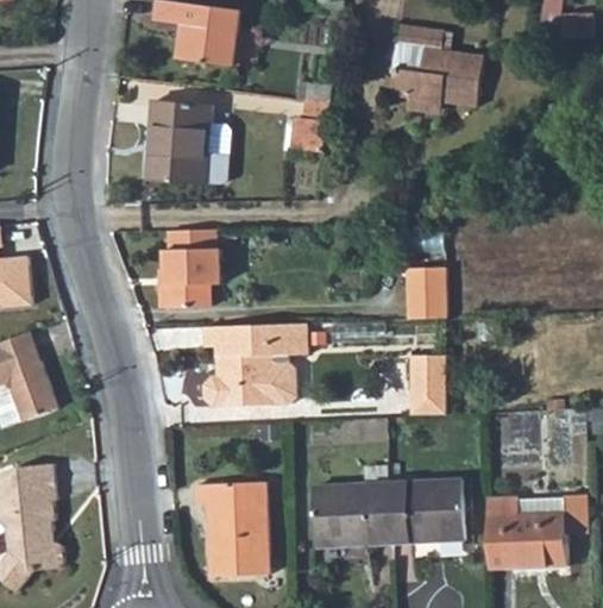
[(540,0),(536,27),(558,31),(560,12),(561,0),(540,0)]
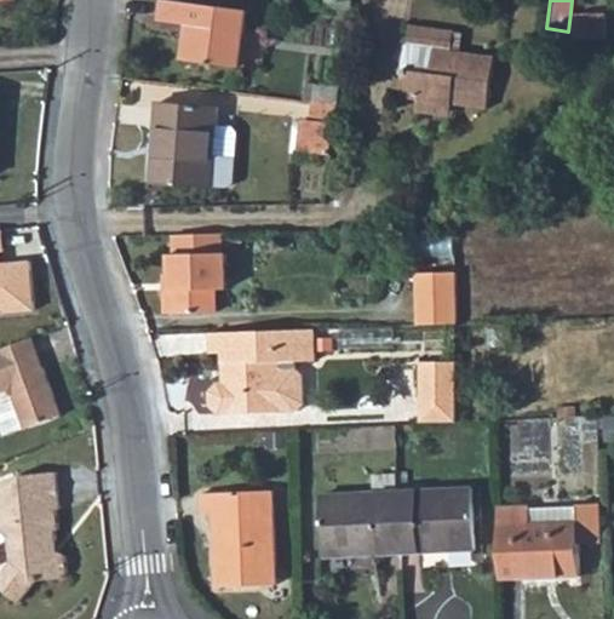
[(246,12),(159,3),(156,23),(183,27),(179,63),(239,70),(246,12)]
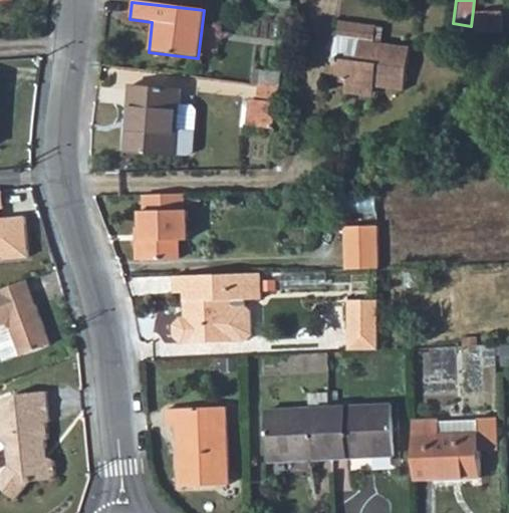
[(496,13),(473,10),(471,26),(469,33),(493,34),(496,13)]
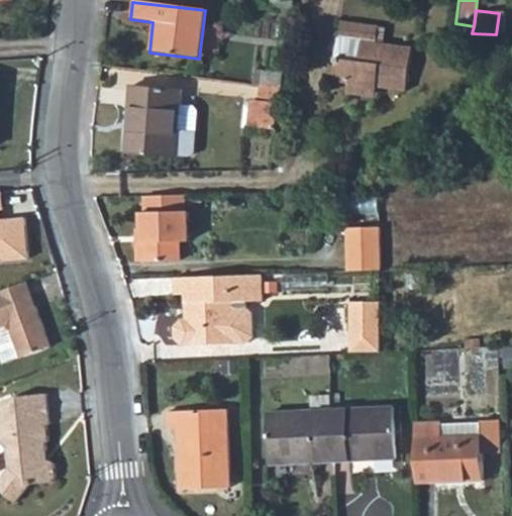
[(375,27),(336,22),(329,82),(346,84),(345,94),(368,97),(370,87),(404,91),(410,48),(373,43),(375,27)]
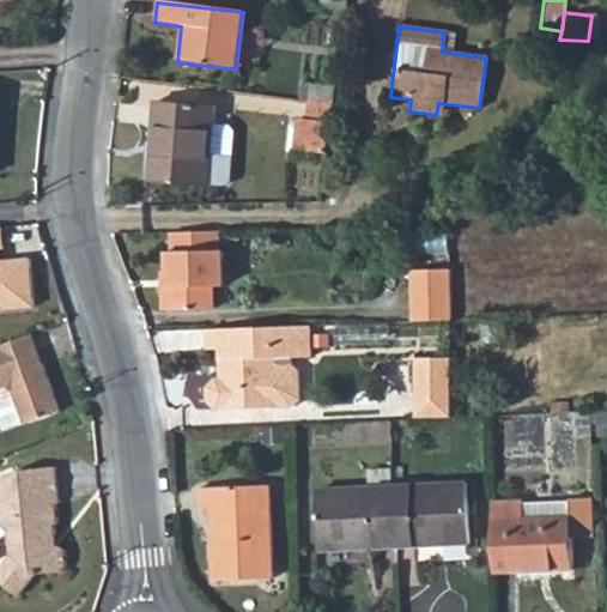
[(291,145),(325,150),(332,102),(307,100),(305,114),(295,114),(291,145)]
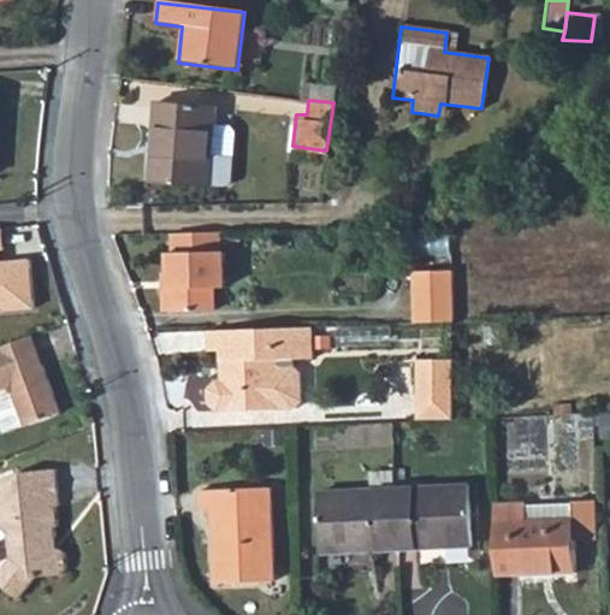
[(213,110),(153,105),(148,182),(220,188),(226,184),(230,136),(225,129),(212,128),(213,110)]
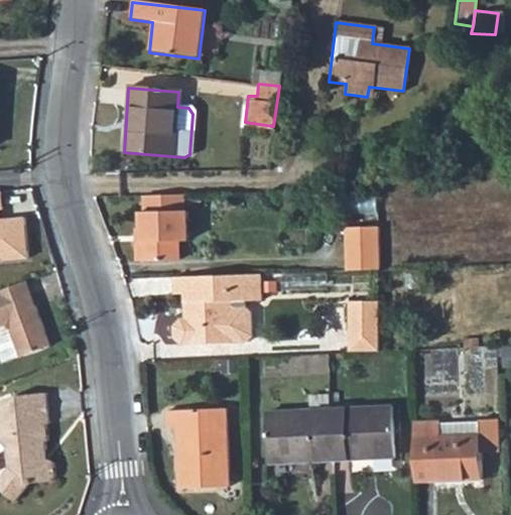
[(1,190),(0,190),(0,259),(27,257),(24,217),(0,218),(0,208),(3,208),(1,190)]
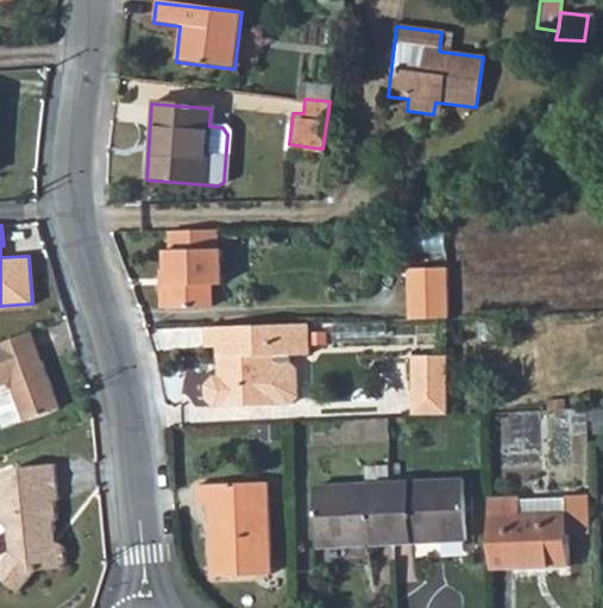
[(219,250),(218,232),(174,232),(175,251),(169,252),(171,311),(218,308),(217,287),(226,286),(225,250),(219,250)]
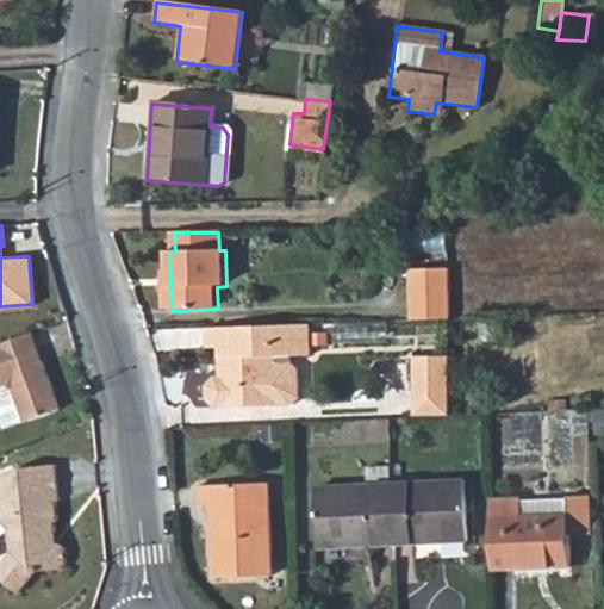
[(408,269),(408,319),(447,317),(447,268),(408,269)]
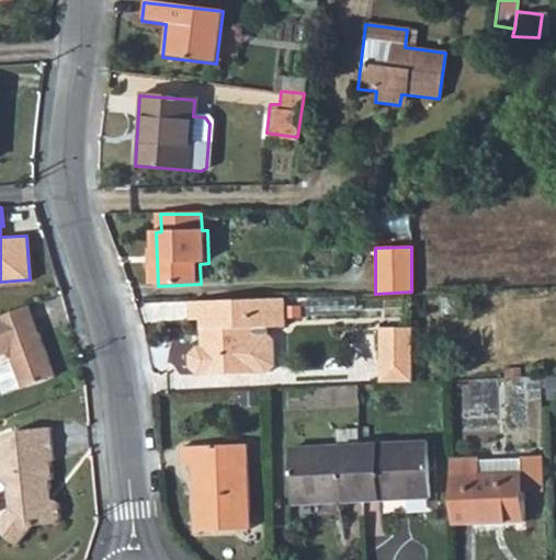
[(283,326),(283,297),(186,301),(186,319),(199,319),(200,345),(195,345),(188,354),(188,366),(196,375),(267,372),(273,365),(272,338),(265,331),(265,326),(283,326)]
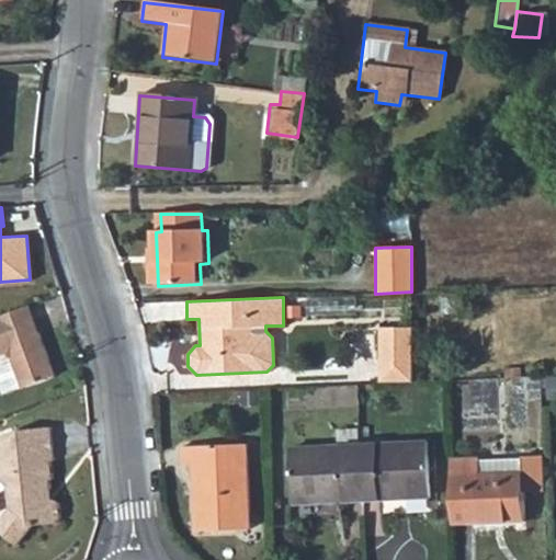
[(25,321),(20,306),(0,312),(0,354),(7,357),(15,385),(49,375),(34,330),(20,334),(16,324),(25,321)]
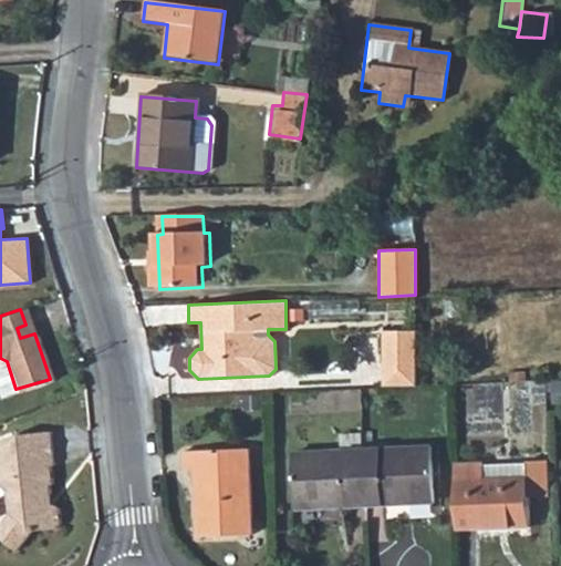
[(383,329),(383,387),(416,384),(415,330),(383,329)]
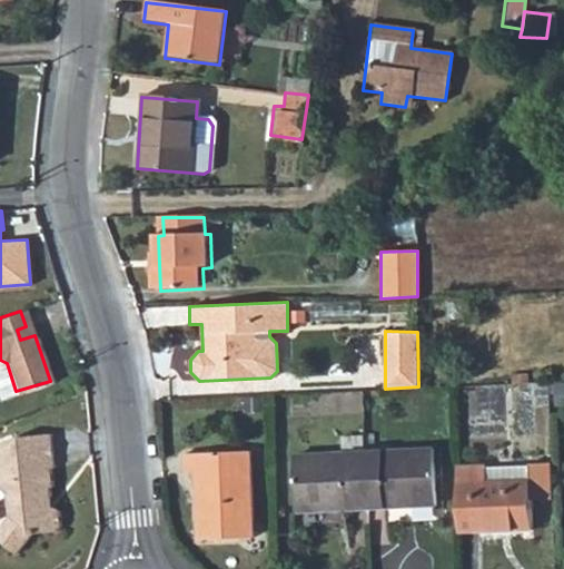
[(50,467),(47,435),(17,440),(0,445),(0,498),(2,500),(2,516),(0,518),(0,548),(6,552),(22,533),(42,532),(52,521),(52,506),(41,498),(40,489),(47,489),(46,468),(50,467)]
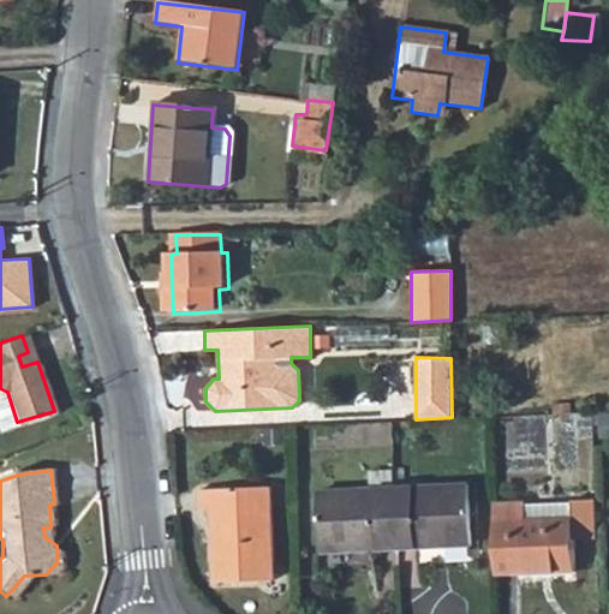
[(461,482),(392,484),(394,548),(465,546),(461,482)]
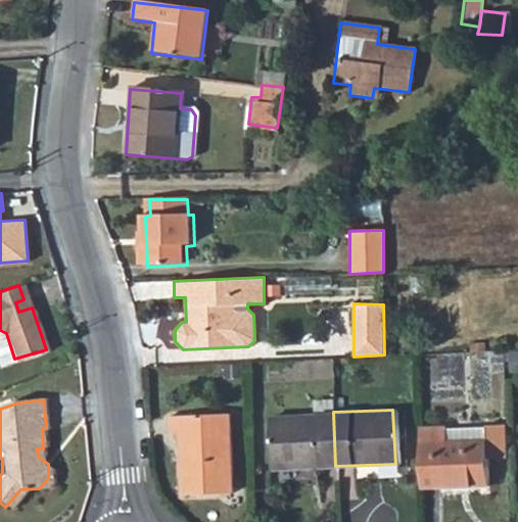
[(268,468),(335,466),(333,412),(266,415),(268,468)]
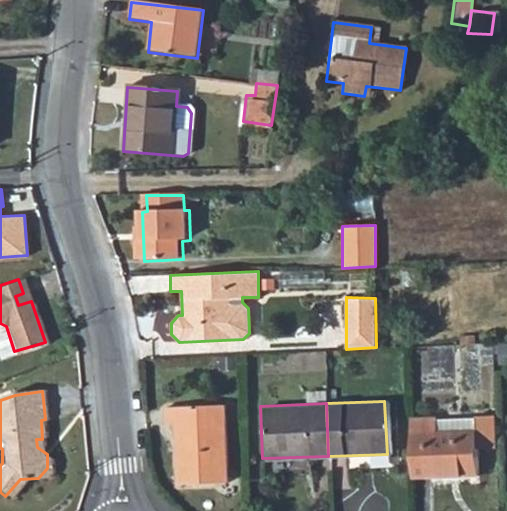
[(223,405),(163,406),(163,423),(173,424),(175,484),(226,484),(223,405)]
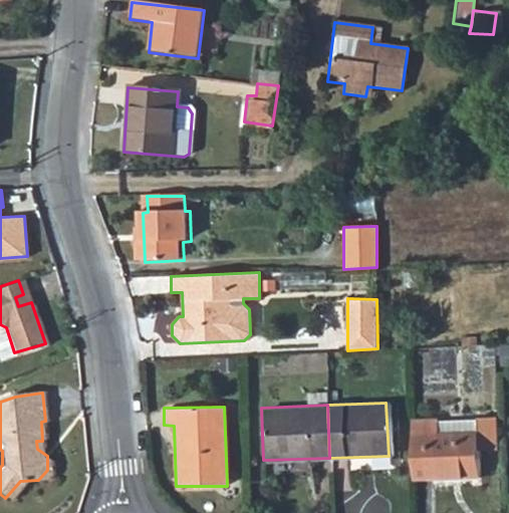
[(437,416),(411,417),(414,478),(476,476),(474,446),(496,445),(495,413),(475,414),(476,429),(457,430),(438,431),(437,419),(437,416)]
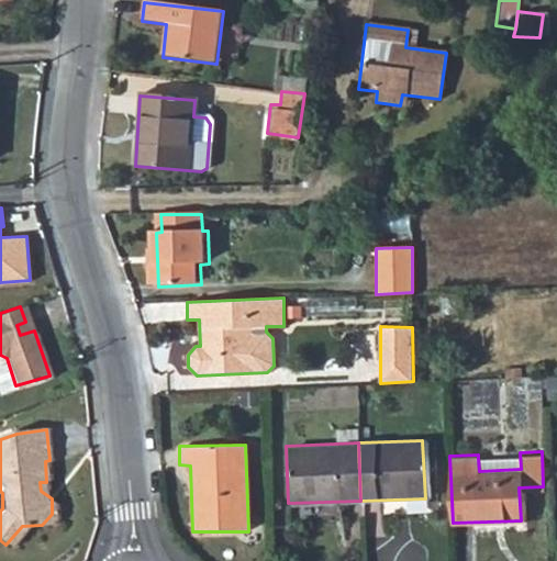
[(499,457),(478,458),(479,471),(500,470),(499,457)]
